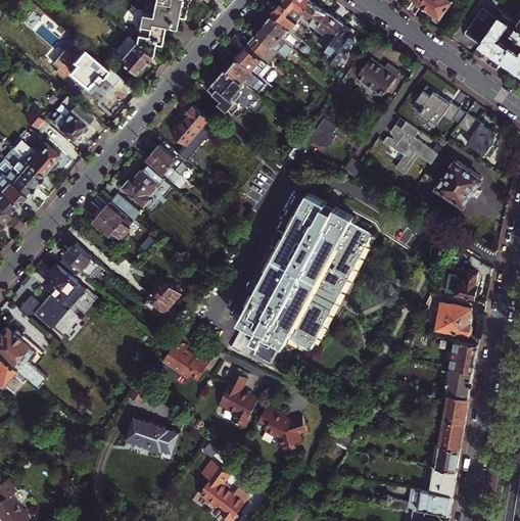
[(153,42),(160,44),(163,26),(174,28),(176,13),(183,15),(186,0),(108,0),(98,11),(119,29),(124,33),(129,37),(148,54),(151,51),(153,42)]
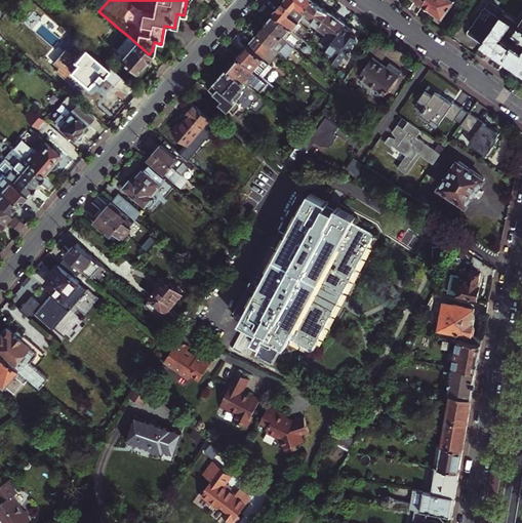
[(282,0),(280,3),(289,10),(296,2),(306,9),(310,2),(307,0),(282,0)]
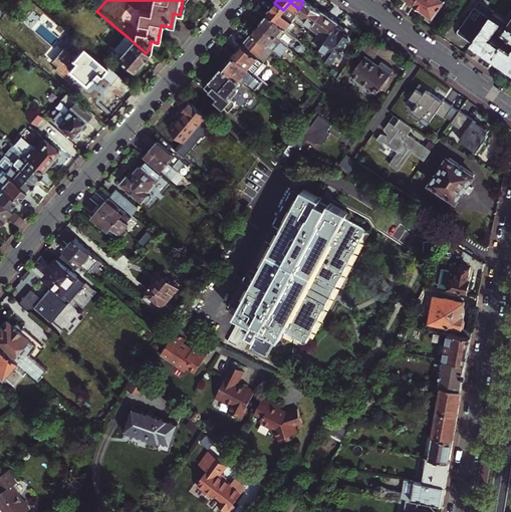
[(416,0),(413,5),(432,19),(444,2),(440,0),(416,0)]
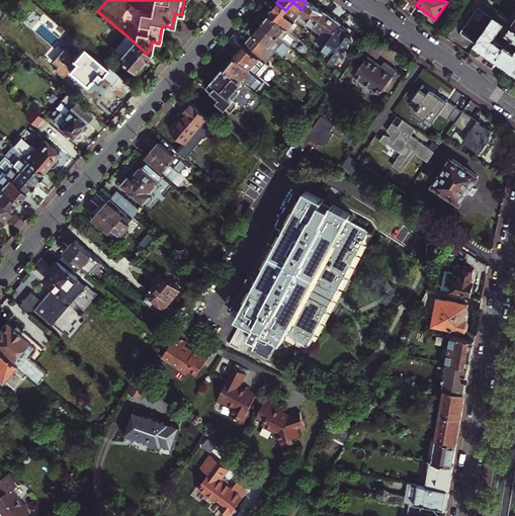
[(302,9),(294,19),(304,26),(306,24),(313,29),(323,14),(306,2),(302,9)]
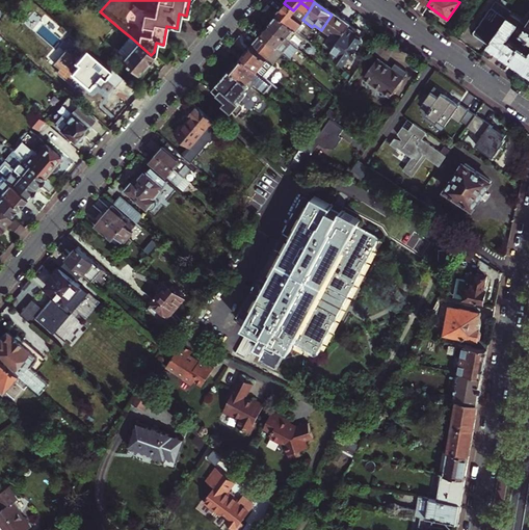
[(274,14),(297,33),(299,31),(295,28),(302,20),(293,10),(284,3),(274,14)]
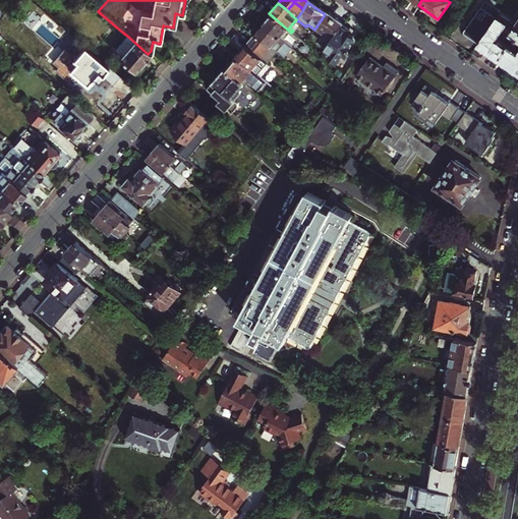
[(475,43),(477,44),(496,19),(481,9),(480,11),(479,10),(474,17),(475,18),(474,19),(473,18),(469,25),(470,26),(468,27),(463,34),(464,34),(463,36),(475,44),(475,43)]
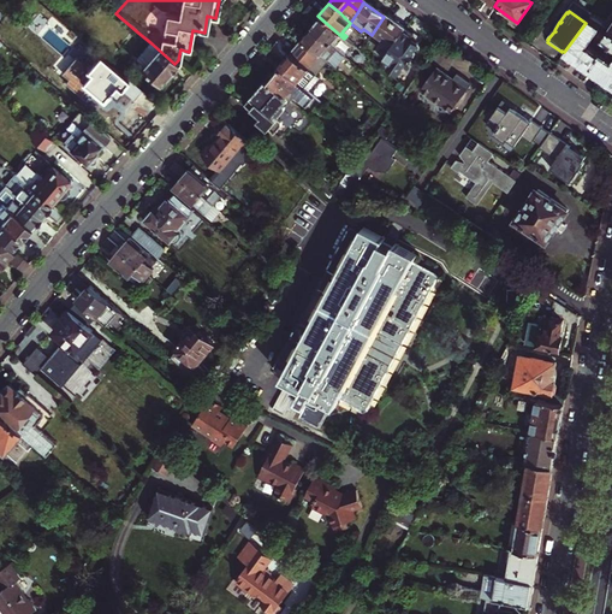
[(318,16),(308,28),(342,58),(344,54),(338,48),(345,40),(344,39),(318,16)]
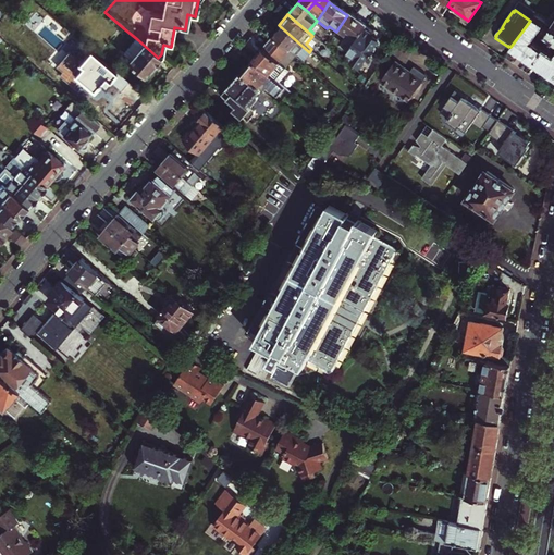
[(347,15),(336,32),(344,37),(341,42),(349,49),(364,27),(347,15)]
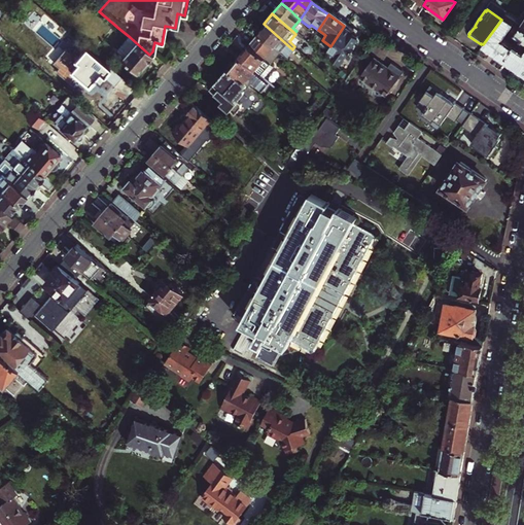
[(490,53),(503,62),(517,42),(523,32),(523,30),(519,27),(502,16),(501,20),(483,44),(482,45),(484,47),(483,49),(489,54),(490,53)]
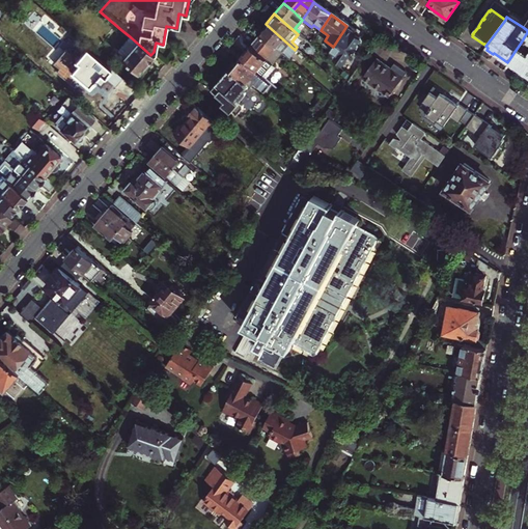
[(256,34),(273,49),(278,53),(279,54),(281,55),(285,50),(292,55),(296,50),(295,50),(266,24),(256,34)]
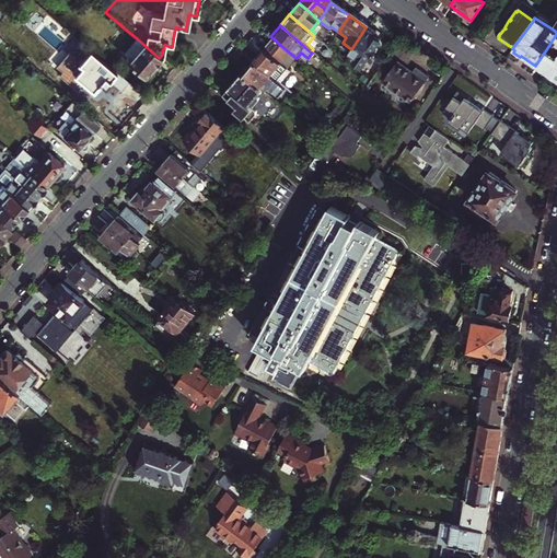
[(370,58),(374,53),(373,48),(379,42),(374,38),(376,35),(366,27),(351,49),(346,56),(352,60),(352,61),(361,67),(366,59),(370,58)]
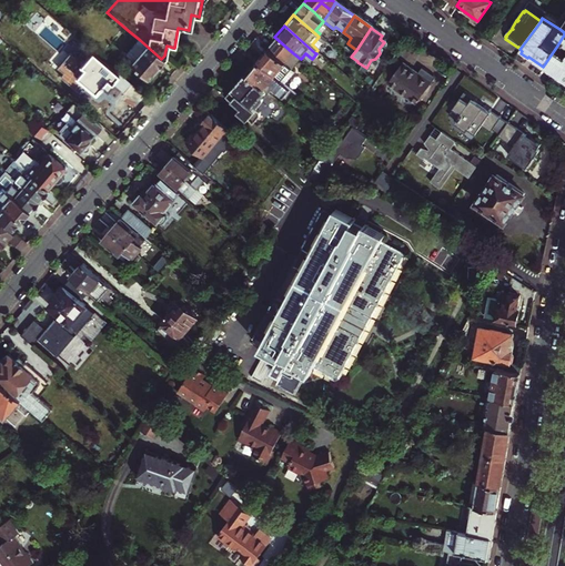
[(274,37),(253,61),(271,77),(292,52),(274,37)]
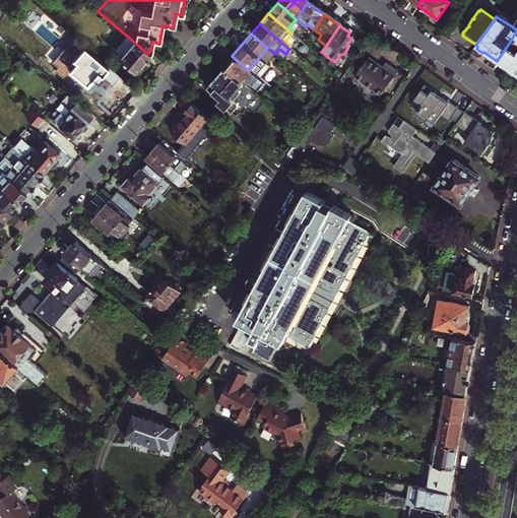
[(285,41),(291,46),(293,47),(299,40),(292,34),(285,41)]
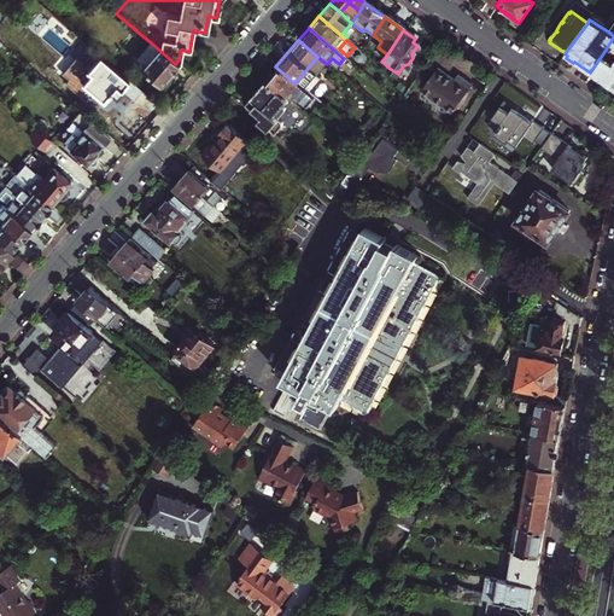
[(175,64),(152,44),(133,65),(157,86),(176,65),(175,64)]
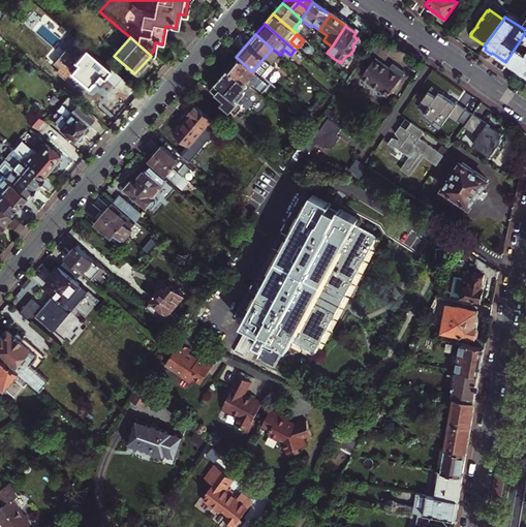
[(525,47),(519,42),(505,62),(525,75),(525,47)]
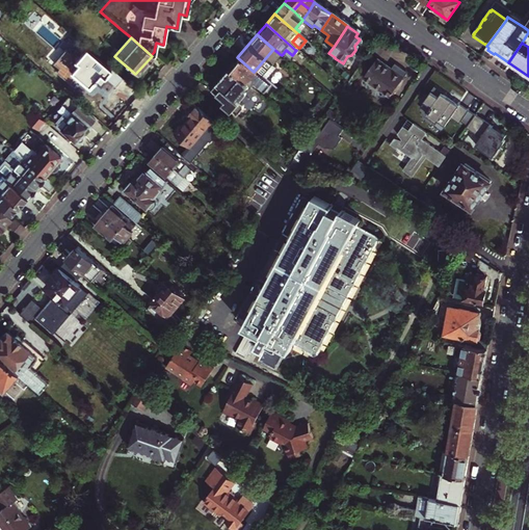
[(101,63),(83,49),(77,55),(74,52),(69,57),(73,60),(65,70),(86,87),(95,79),(98,82),(108,70),(101,63)]
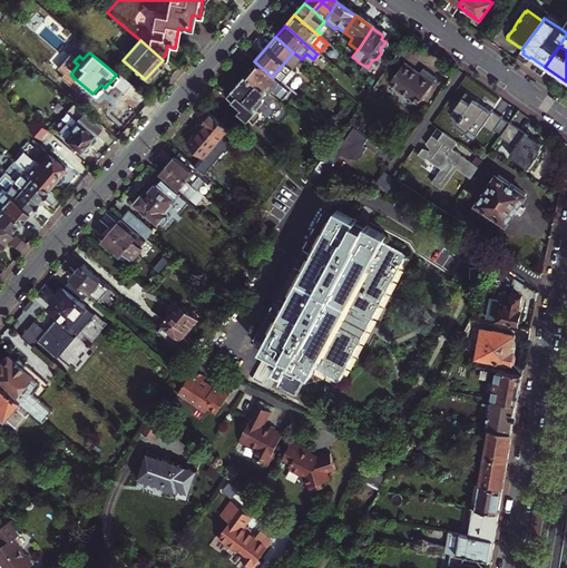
[(293,52),(272,77),(277,82),(299,57),(293,52)]
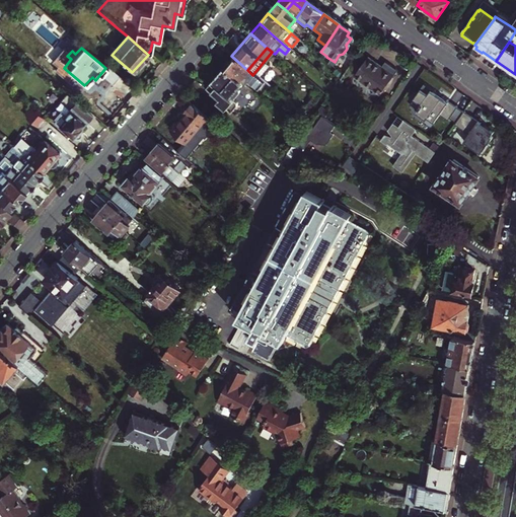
[(223,70),(237,81),(242,75),(244,77),(246,81),(255,89),(262,82),(252,75),(247,70),(231,56),(226,62),(224,59),(218,66),(223,70)]
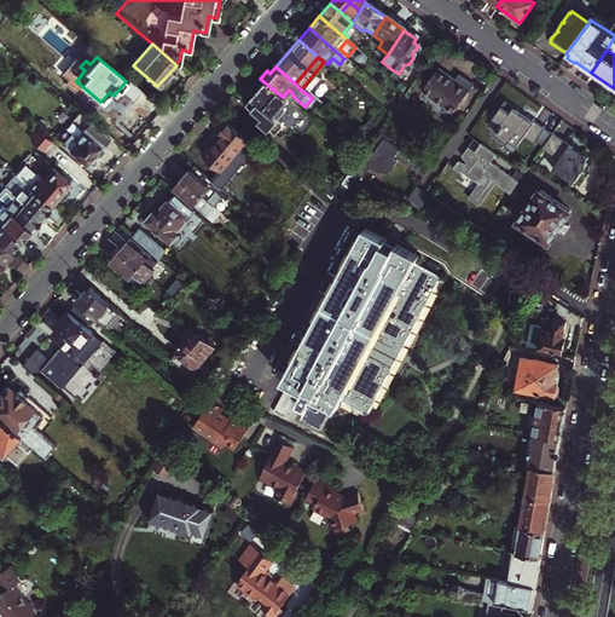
[(437,70),(421,93),(452,116),(471,87),(458,78),(454,82),(437,70)]
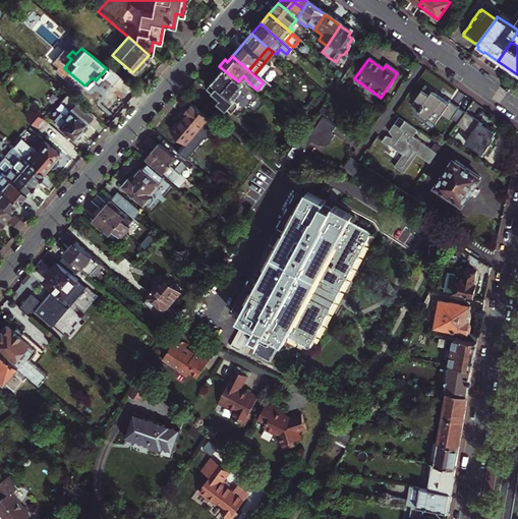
[(224,70),(211,85),(222,97),(219,100),(234,113),(250,94),(248,92),(238,81),(224,70)]
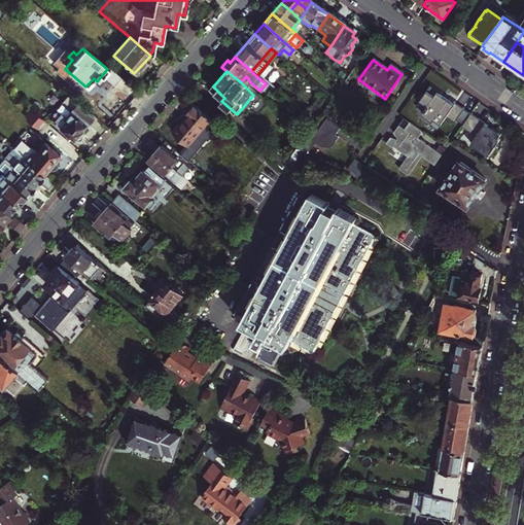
[(429,86),(418,103),(425,108),(421,115),(430,123),(432,120),(440,126),(445,117),(454,124),(455,120),(462,110),(452,103),(449,107),(435,98),(438,94),(429,86)]
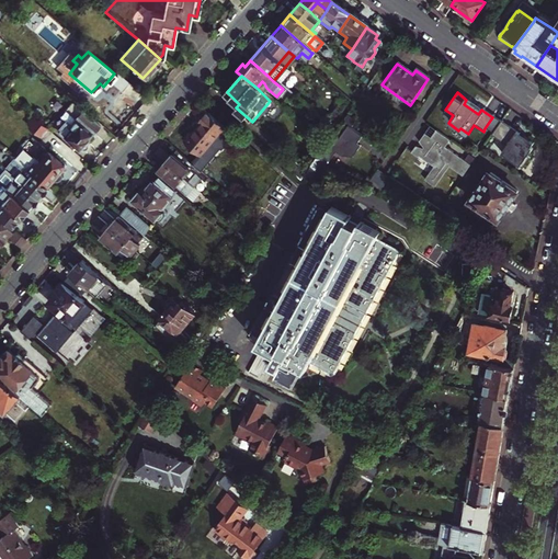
[(478,114),(481,110),(466,100),(464,104),(478,114)]
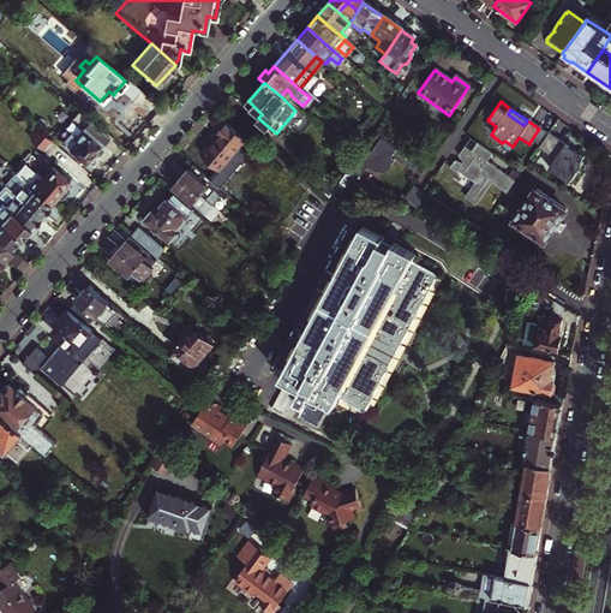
[(55,137),(61,142),(60,144),(69,150),(67,152),(83,165),(84,162),(85,164),(88,165),(91,164),(94,162),(94,159),(91,156),(91,155),(93,153),(100,144),(100,146),(107,137),(77,112),(55,137)]
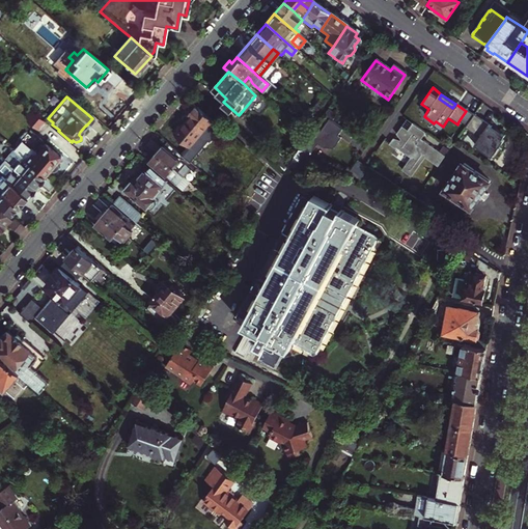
[(188,149),(182,157),(182,158),(190,164),(201,149),(195,144),(201,137),(209,144),(216,136),(211,132),(213,129),(210,127),(212,124),(198,112),(194,109),(191,109),(188,113),(189,115),(190,116),(179,129),(176,129),(171,134),(172,136),(188,149)]
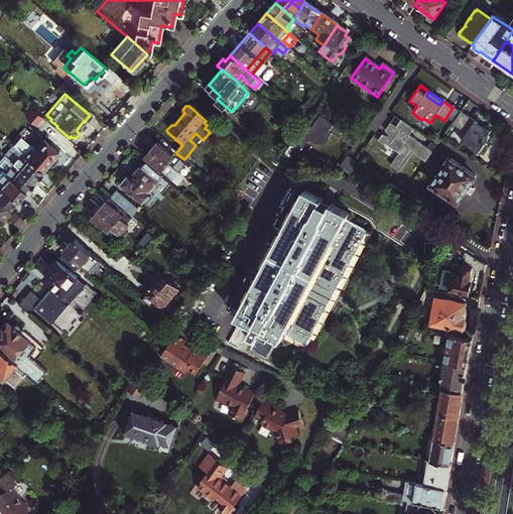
[(42,120),(28,109),(25,112),(25,118),(35,127),(42,120)]
